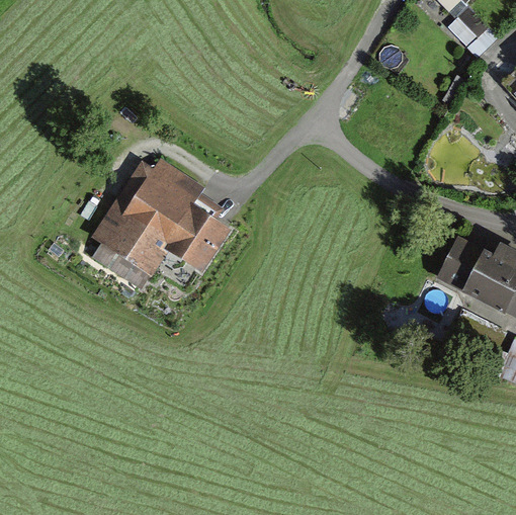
[(437,0),(454,17),(471,0),(437,0)]
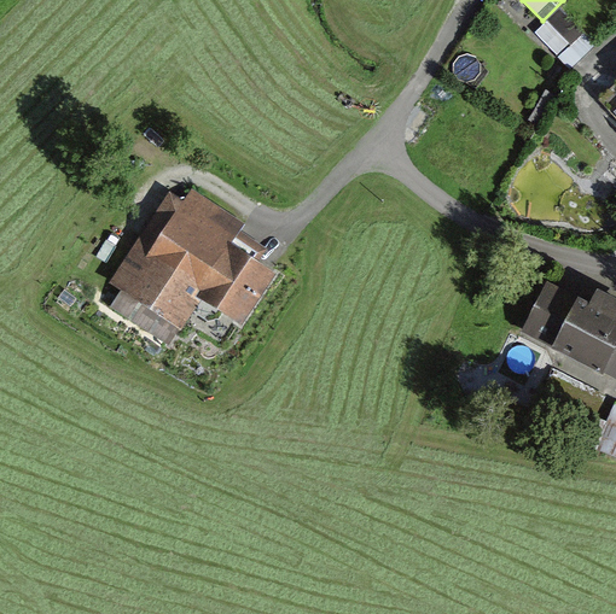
[(561,7),(534,33),(568,66),(593,41),(561,7)]
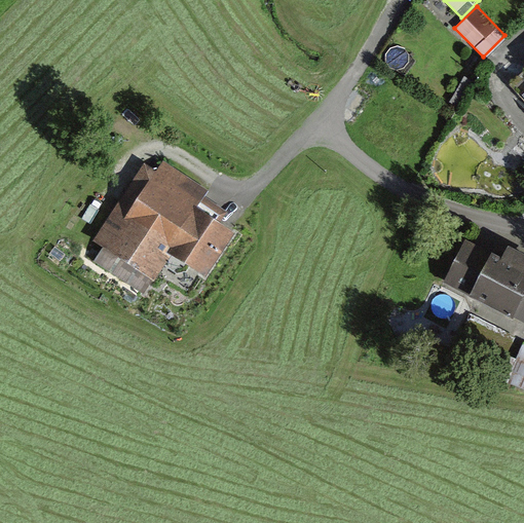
[(203,189),(148,153),(90,243),(154,283),(170,258),(203,279),(232,235),(191,209),(203,189)]
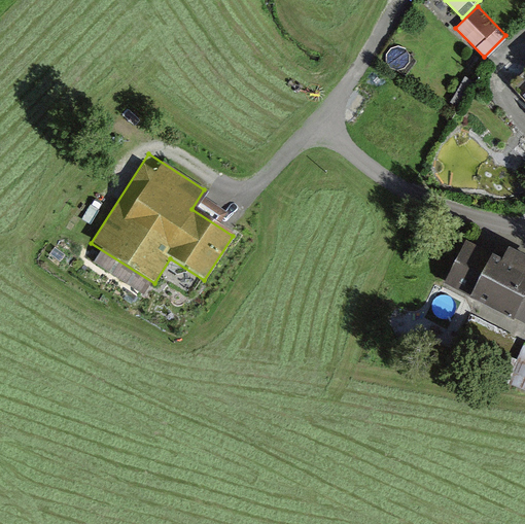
[(501,259),(464,242),(445,283),(524,321),(524,257),(506,249),(501,259)]
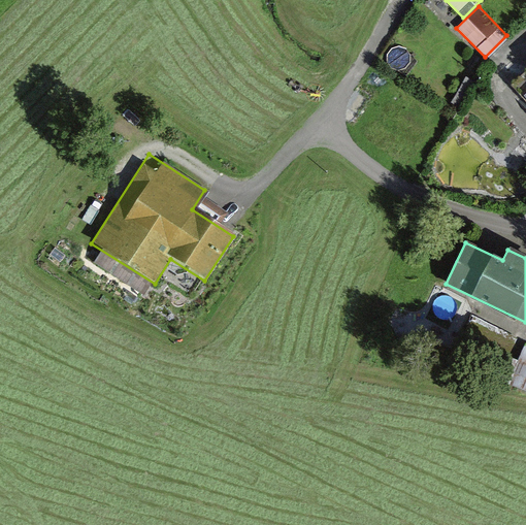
[(468,319),(456,345),(501,365),(513,339),(468,319)]
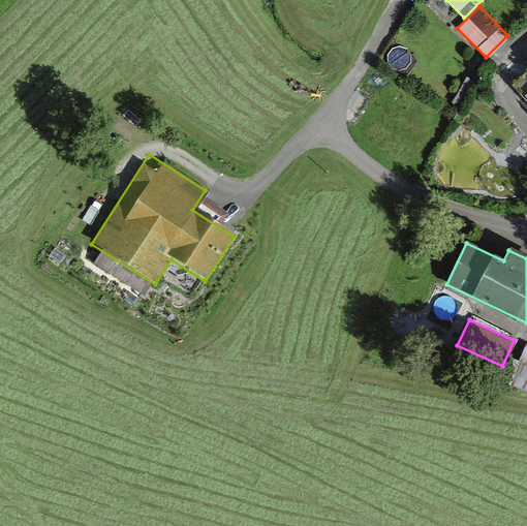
[(526,346),(525,345),(508,383),(526,391),(526,346)]
